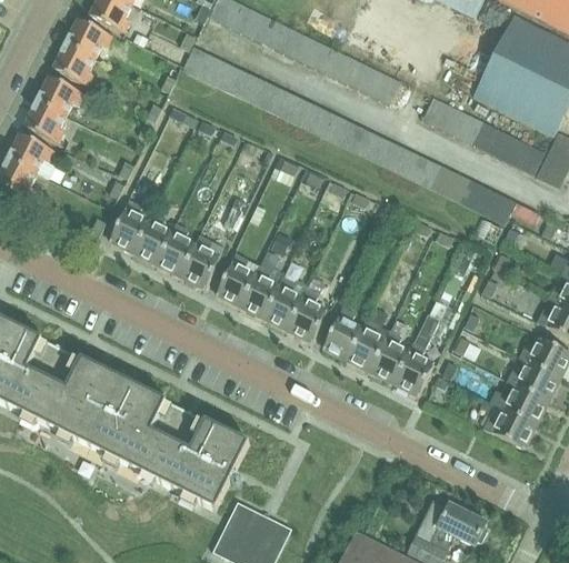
[(132,6),(120,0),(97,0),(89,16),(125,32),(130,21),(125,19),(132,6)]
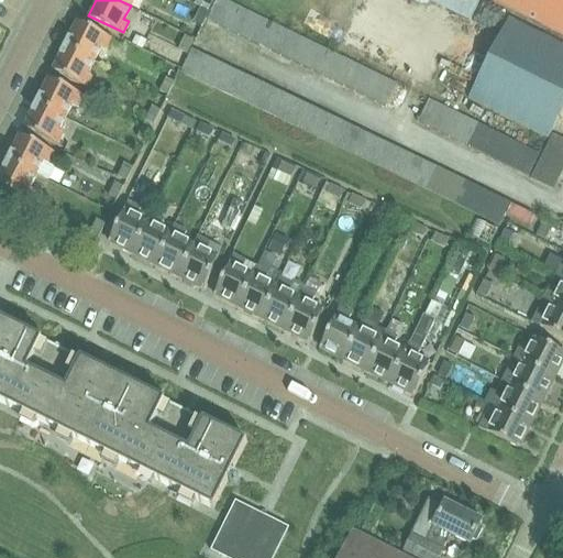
[(214,0),(210,9),(207,17),(217,22),(228,0),(214,0)]
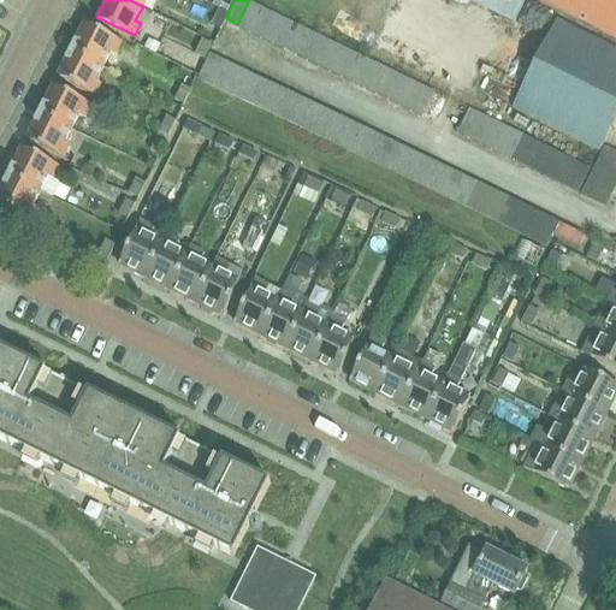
[(237,24),(249,30),(261,5),(252,0),(249,0),(237,24)]
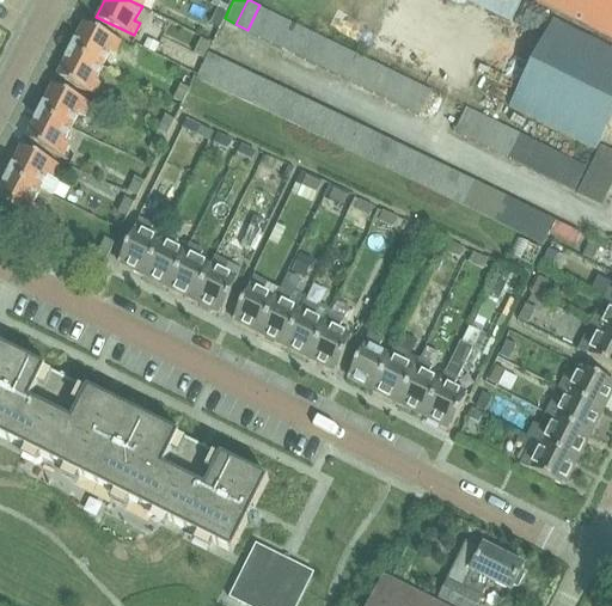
[(360,26),(368,0),(336,0),(331,17),(360,26)]
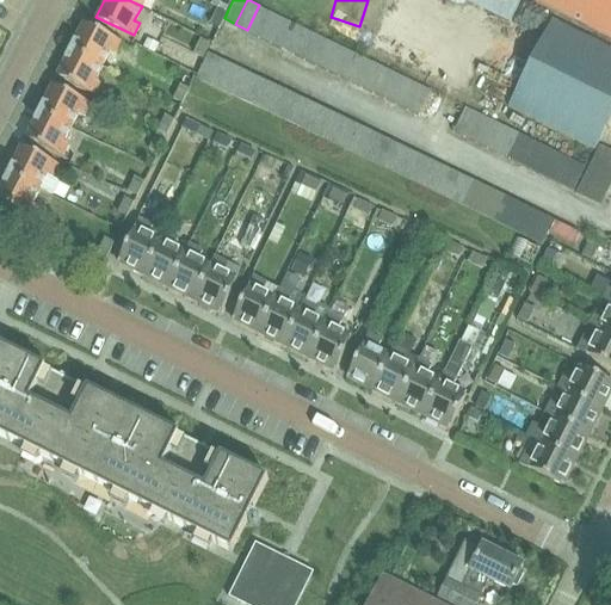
[(466,0),(508,20),(518,0),(541,0),(610,35),(610,0),(466,0)]
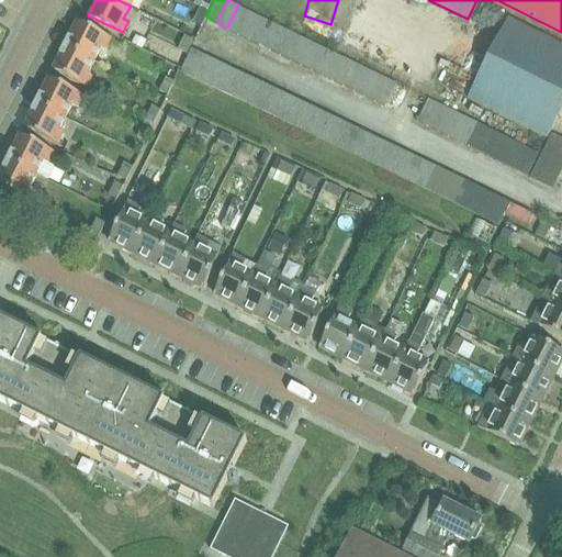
[(205,19),(206,17),(210,9),(200,4),(192,20),(202,24),(205,19)]
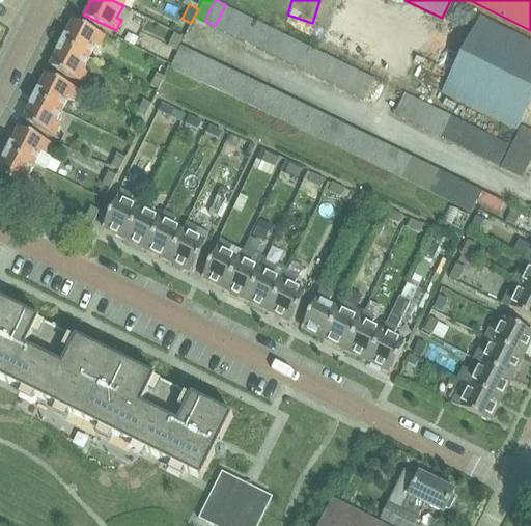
[(225,4),(215,26),(224,30),(234,9),(225,4)]
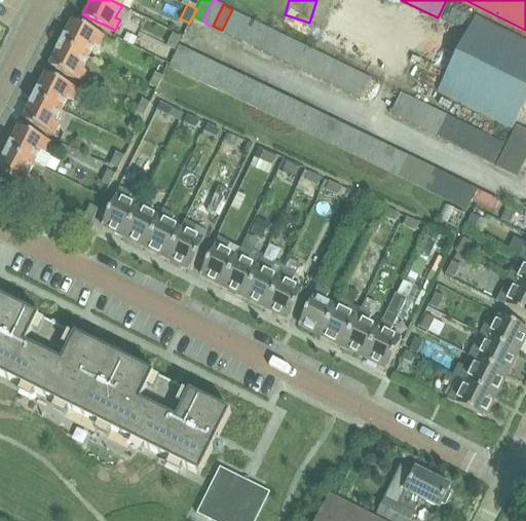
[(222,30),(232,35),(242,13),(232,9),(222,30)]
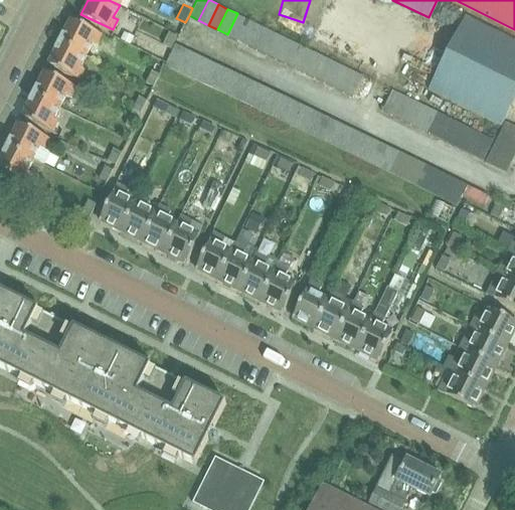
[(237,13),(227,34),(236,39),(246,18),(237,13)]
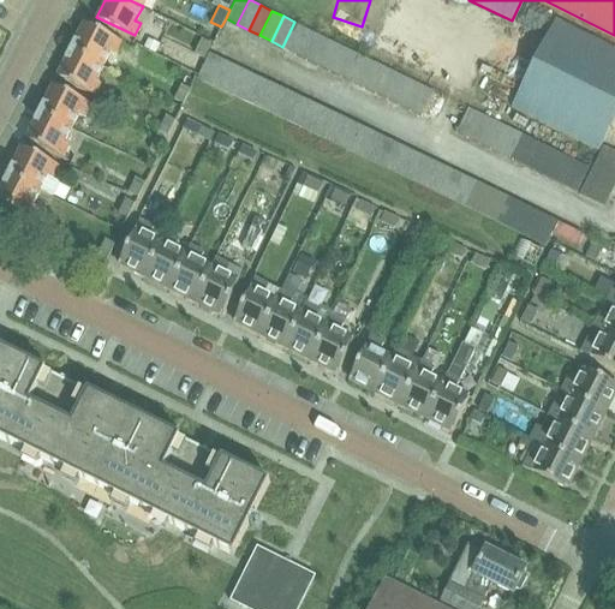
[(614,47),(555,18),(523,82),(512,103),(598,147),(608,125),(614,111),(614,47)]
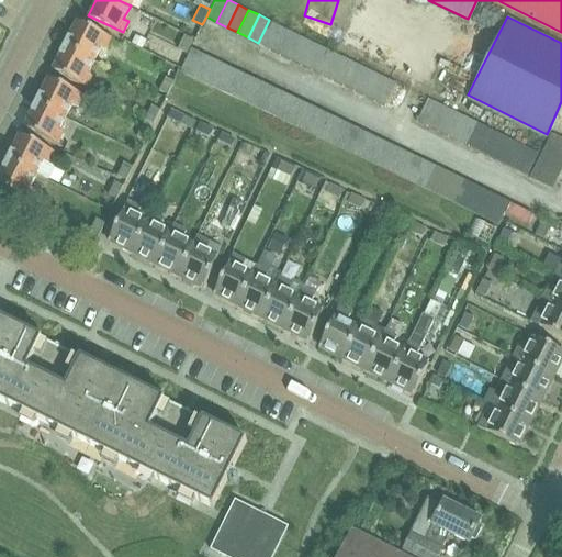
[(77,19),(64,43),(93,58),(100,44),(104,47),(110,36),(77,19)]
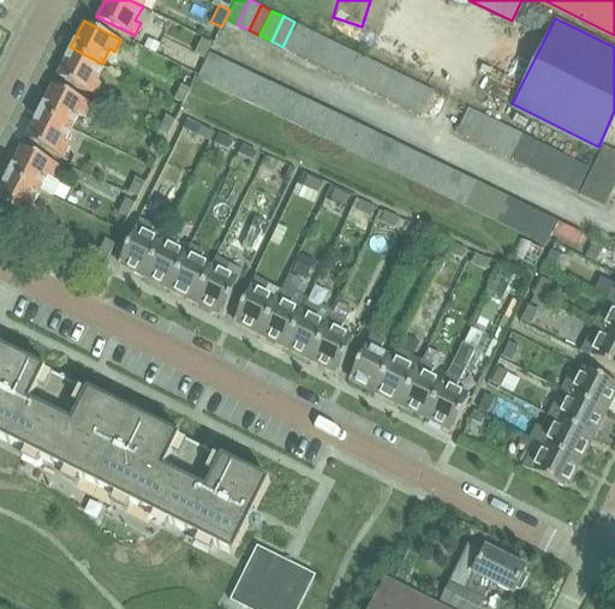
[(282,47),(294,52),(306,28),(294,22),(282,47)]
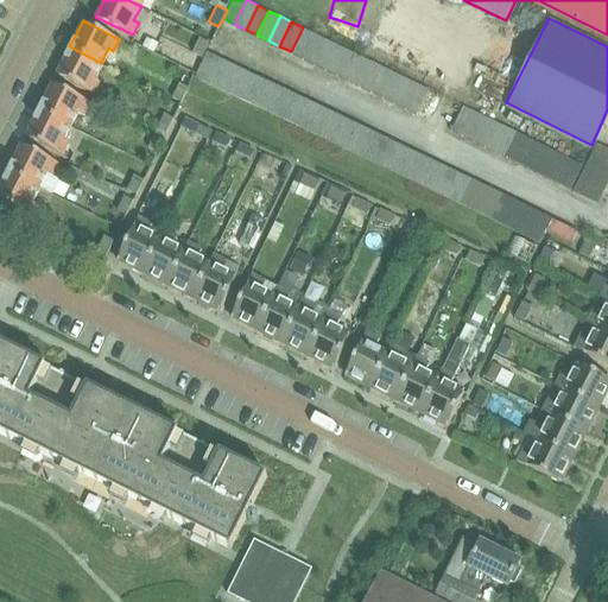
[(291,51),(303,57),(315,32),(303,27),(291,51)]
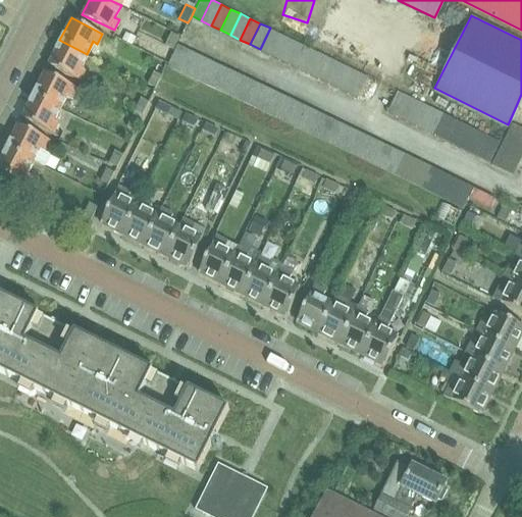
[(260,49),(269,54),(279,33),(270,28),(260,49)]
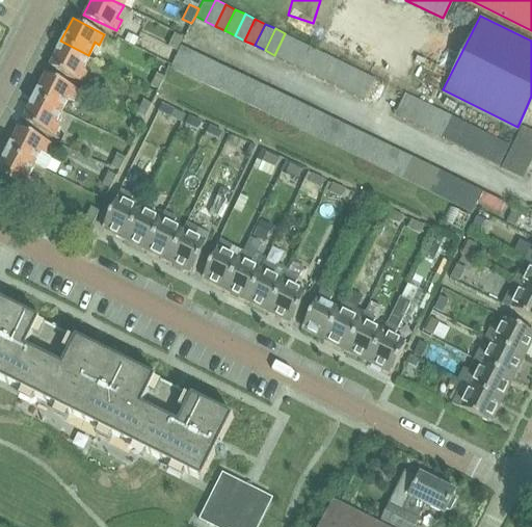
[(175,30),(168,44),(178,48),(184,34),(175,30)]
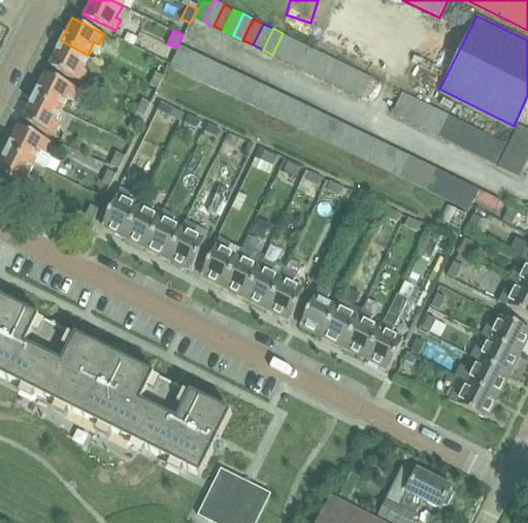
[(138,36),(128,31),(124,38),(135,43),(138,36)]
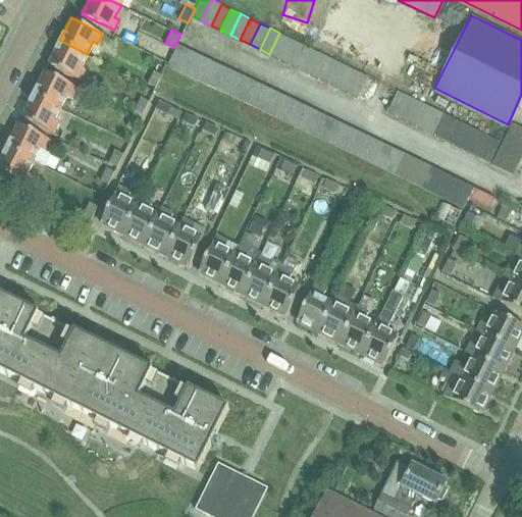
[(269,54),(279,58),(290,38),(279,33),(269,54)]
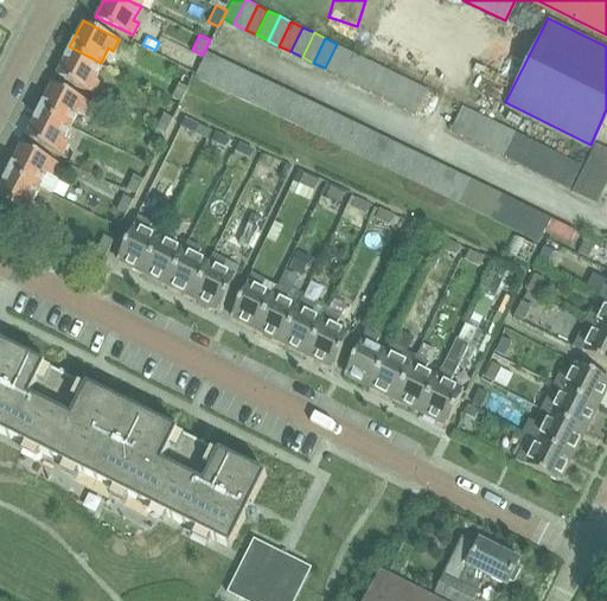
[(325,68),(336,74),(347,49),(337,44),(325,68)]
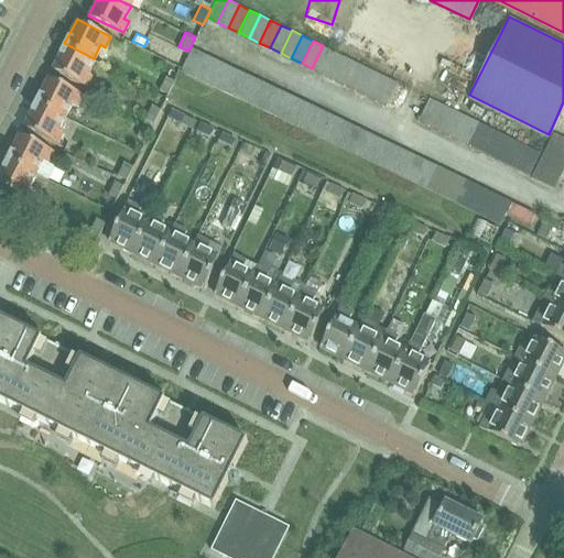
[(94,58),(64,43),(52,67),(86,85),(91,74),(87,72),(94,58)]
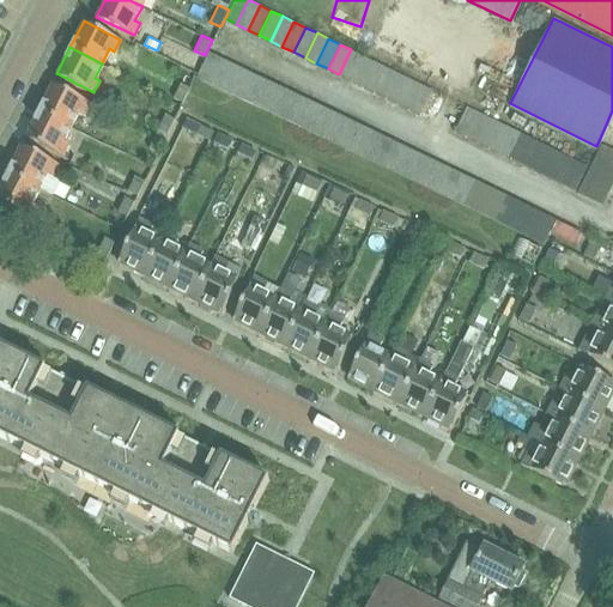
[(339,74),(351,79),(363,55),(351,49),(339,74)]
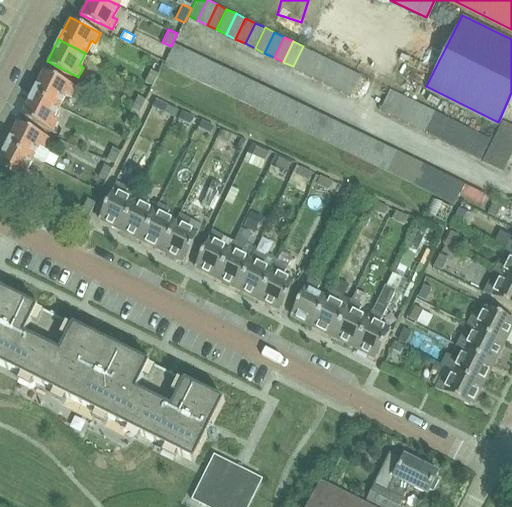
[(174,67),(184,47),(174,42),(164,62),(174,67)]
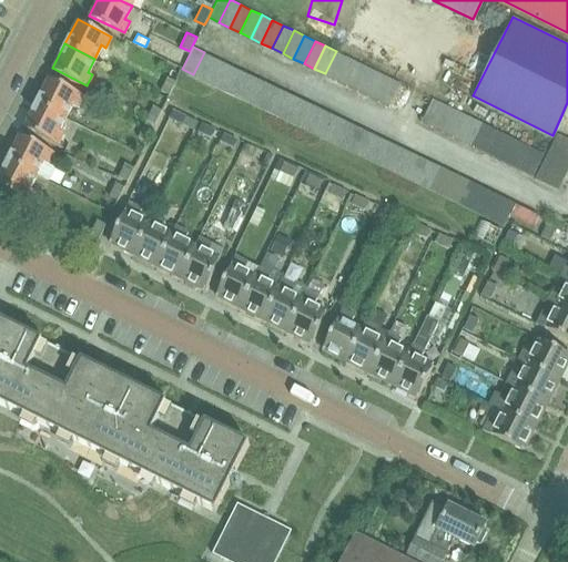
[(335,79),(346,55),(336,51),(325,73),(335,79)]
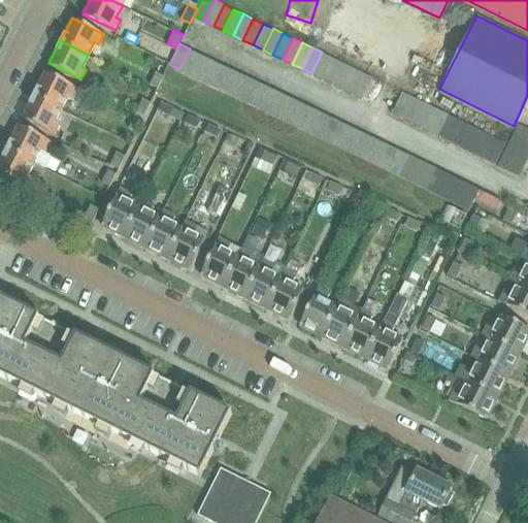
[(179,69),(190,73),(199,54),(190,48),(179,69)]
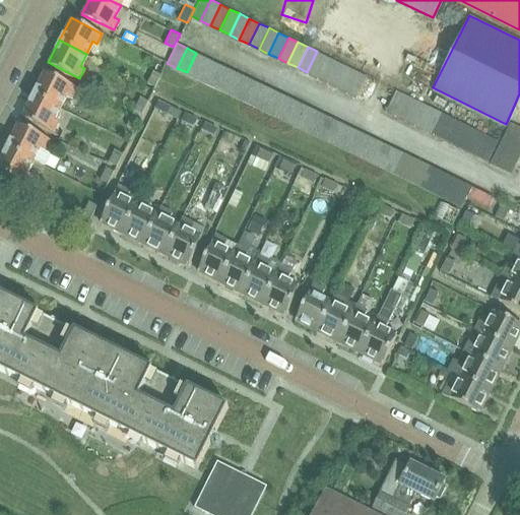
[(307,72),(317,77),(327,56),(317,51),(307,72)]
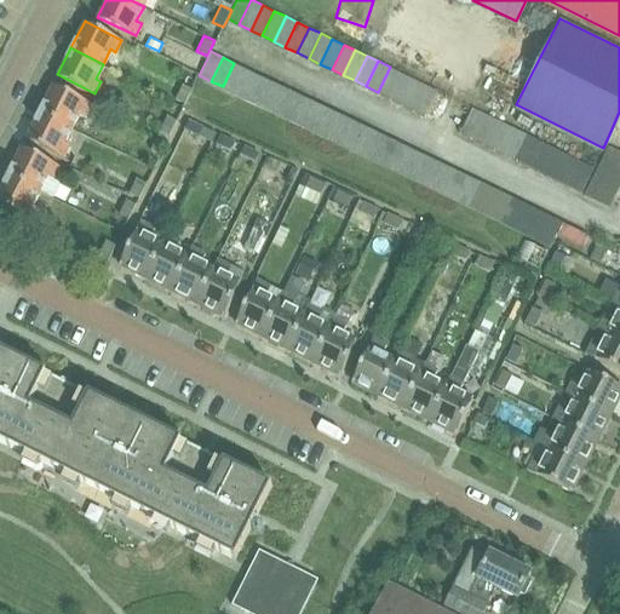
[(223,86),(235,92),(246,68),(234,63),(223,86)]
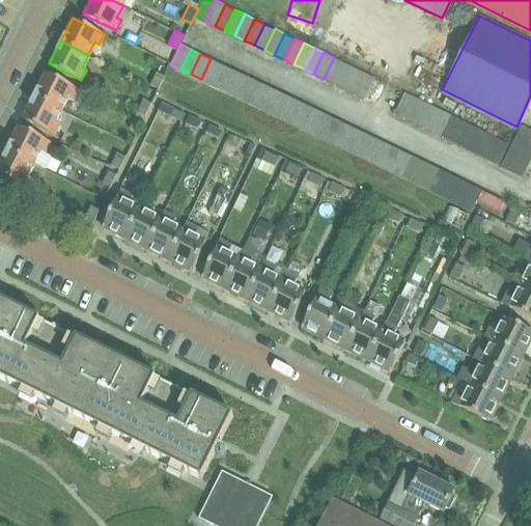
[(334,57),(324,79),(333,83),(343,62),(334,57)]
